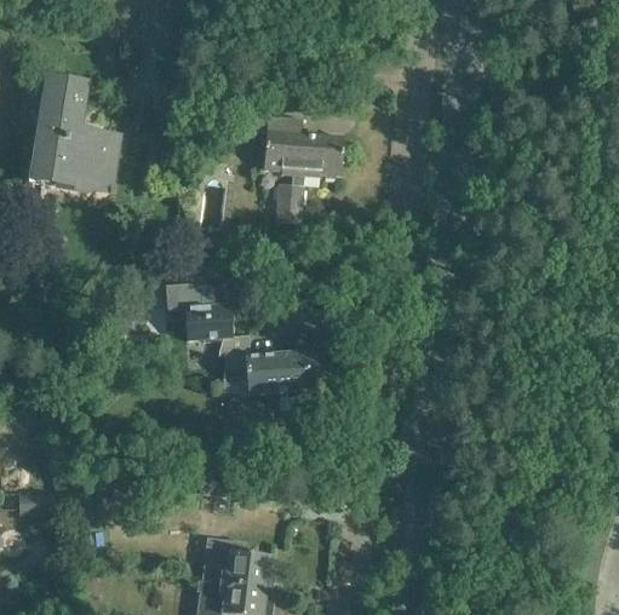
[(33,177),(72,184),(80,130),(79,128),(86,82),(50,76),(33,177)]
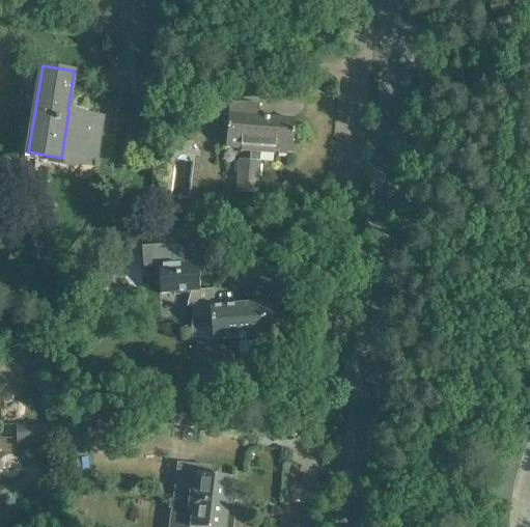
[(229,99),(229,100),(212,98),(210,112),(228,114),(226,144),(242,145),(242,148),(251,148),(250,159),(240,158),(236,189),(257,191),(260,158),(259,158),(260,149),(278,151),(278,148),(293,149),(295,117),(257,113),(258,101),(229,99)]
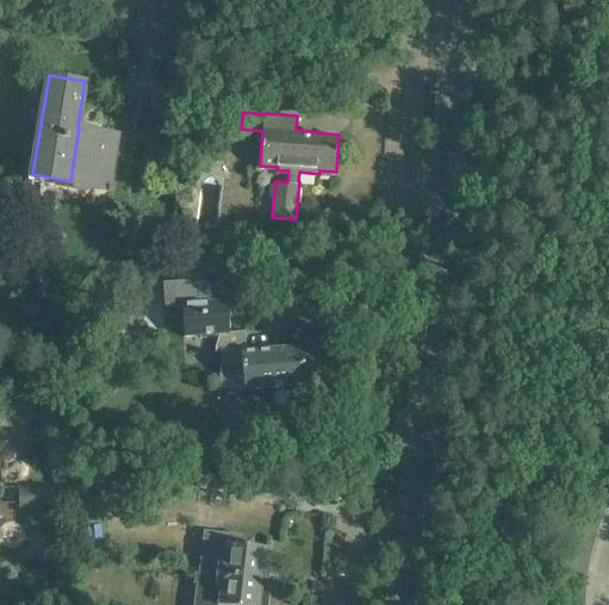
[(117,133),(79,128),(70,181),(107,187),(117,133)]
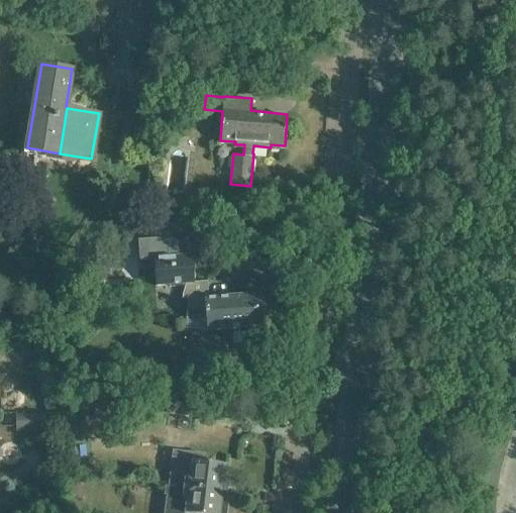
[(158,216),(158,217),(179,219),(179,211),(163,210),(164,209),(158,208),(157,216),(158,216)]
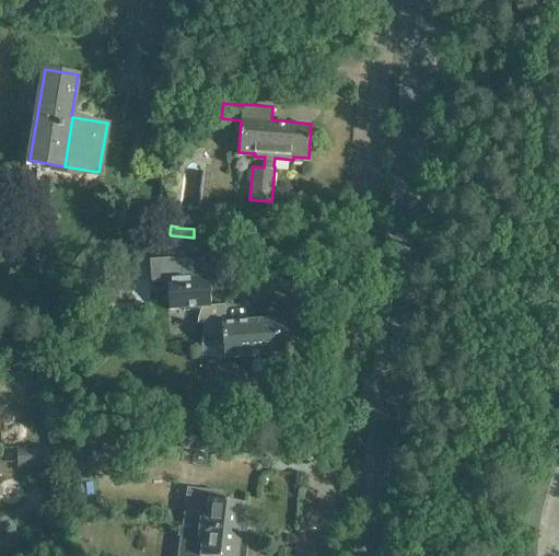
[(202,239),(171,236),(169,258),(171,258),(171,268),(191,268),(191,261),(200,262),(202,239)]
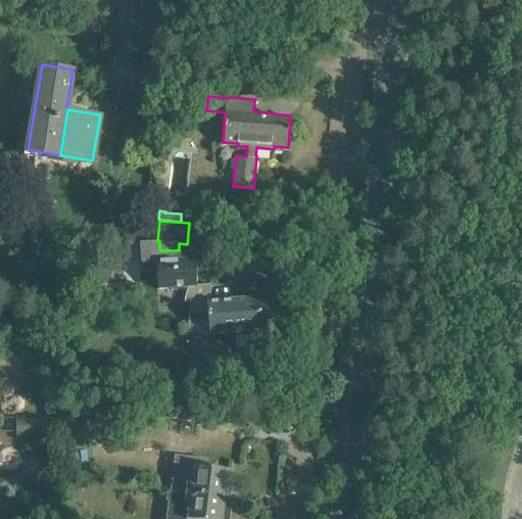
[(209,299),(209,296),(211,296),(210,282),(197,283),(195,256),(155,260),(157,287),(172,285),(173,287),(185,286),(186,284),(188,284),(185,295),(185,300),(189,300),(189,318),(188,322),(189,322),(190,319),(200,320),(208,323),(209,331),(225,330),(226,331),(233,331),(233,330),(267,327),(265,295),(233,298),(232,295),(221,295),(221,298),(209,299)]
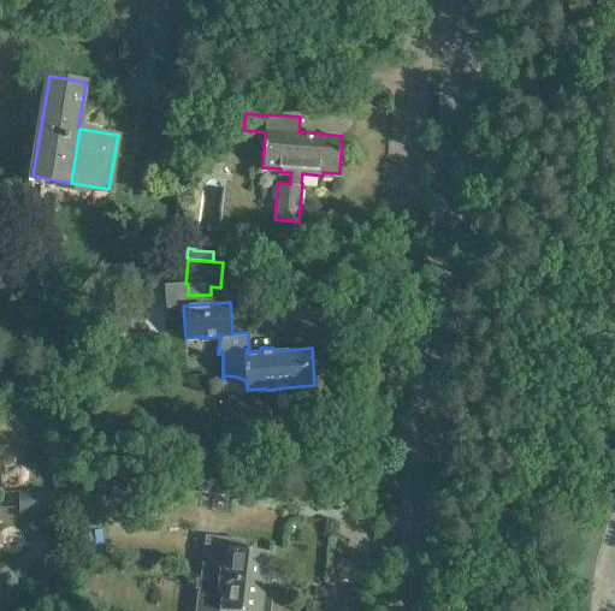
[(614,480),(597,474),(595,473),(591,487),(614,494),(614,480)]
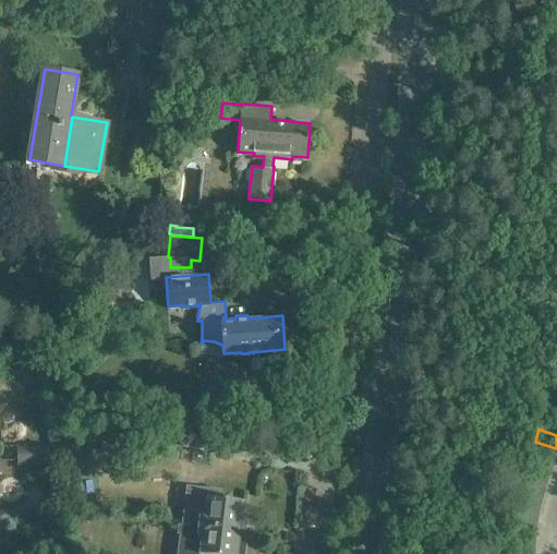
[(178,443),(186,444),(213,447),(214,435),(180,431),(178,443)]
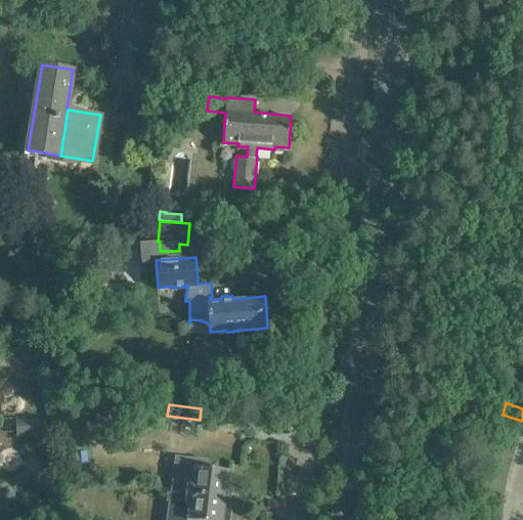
[(499,426),(520,432),(522,425),(522,421),(503,415),(499,426)]
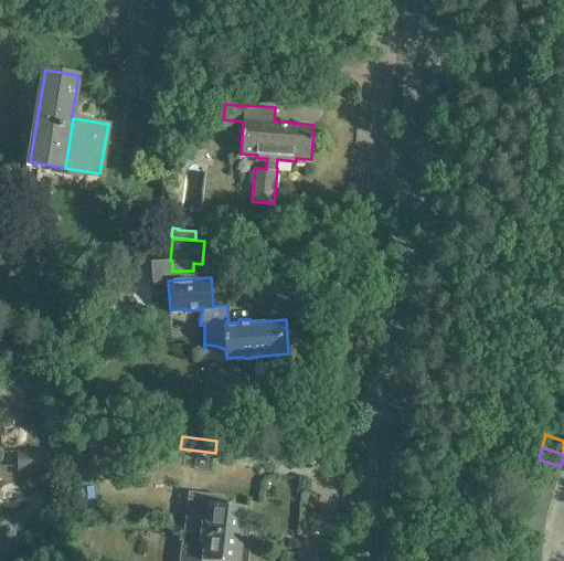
[(51,448),(17,451),(18,468),(52,467),(51,448)]
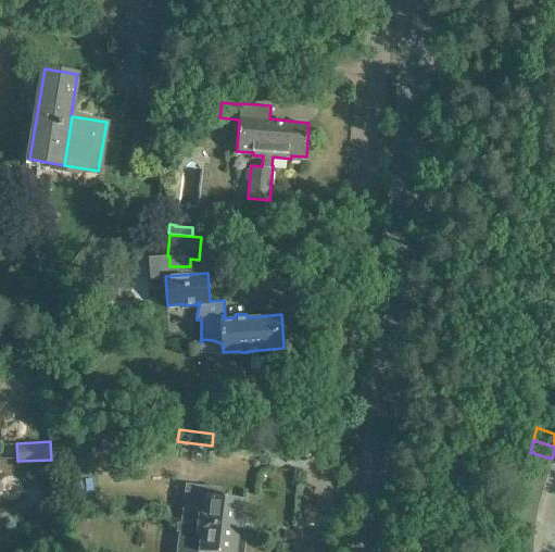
[(527,464),(549,471),(552,459),(530,452),(527,464)]
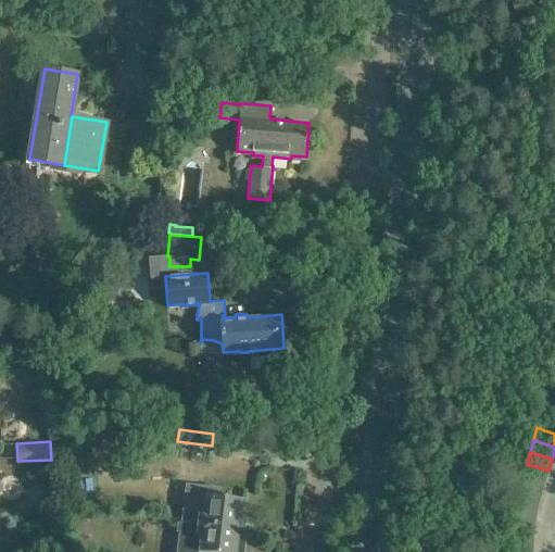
[(522,476),(544,483),(549,471),(527,464),(522,476)]
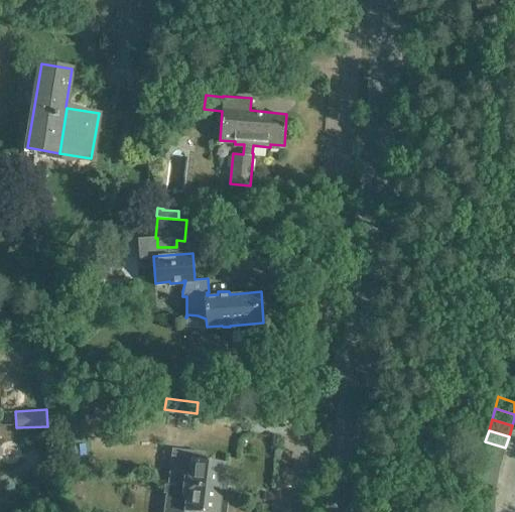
[(482,453),(502,459),(505,448),(485,441),(482,453)]
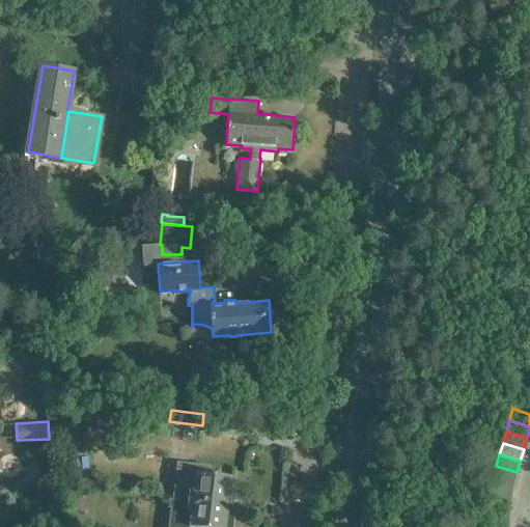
[(173,488),(172,496),(234,503),(235,493),(230,492),(232,475),(210,473),(211,467),(200,466),(199,471),(196,471),(194,488),(190,488),(190,490),(173,488)]
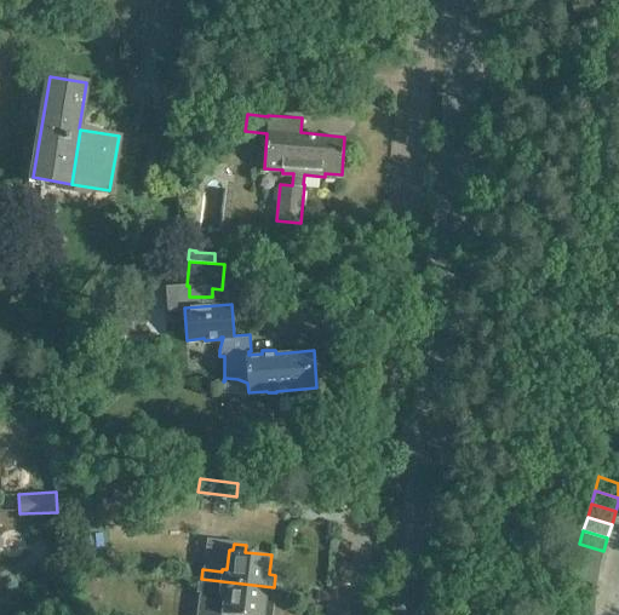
[(600,564),(603,551),(579,544),(575,559),(600,564)]
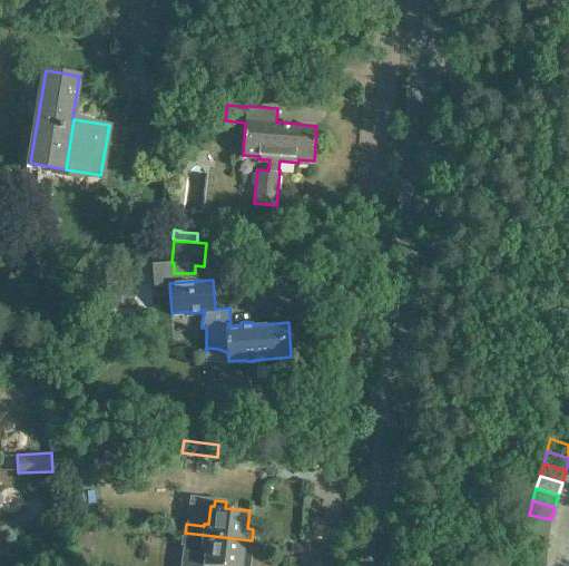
[(527,529),(549,532),(551,519),(529,515),(527,529)]
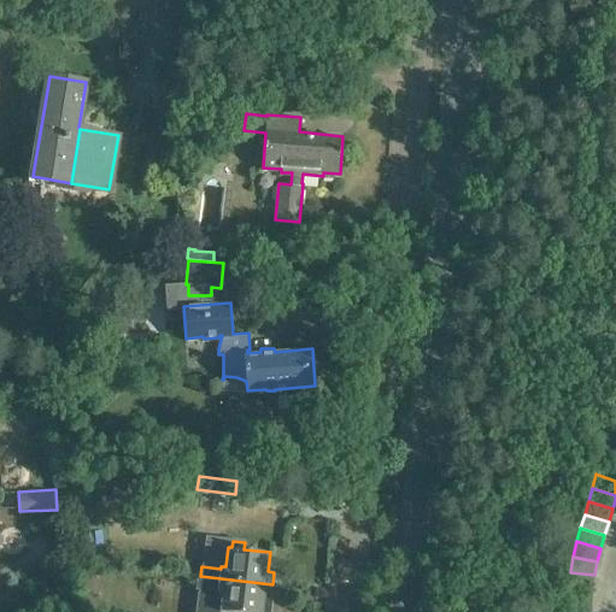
[(593,589),(594,575),(570,572),(568,588),(593,589)]
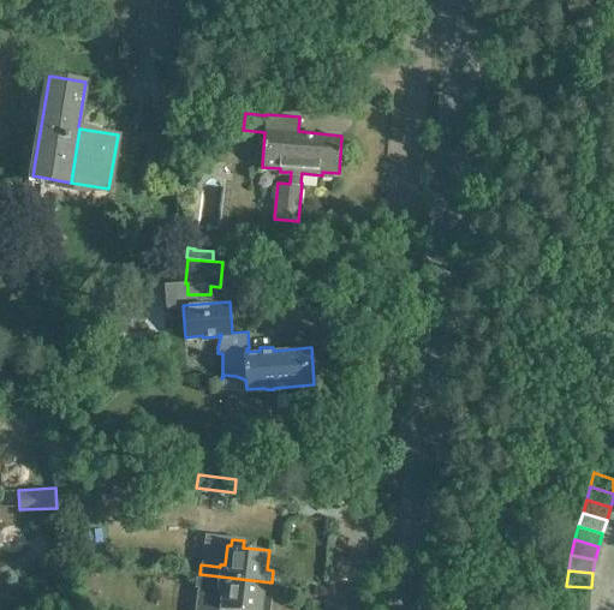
[(268,609),(272,582),(200,574),(195,609),(219,609),(220,608),(236,609),(268,609)]
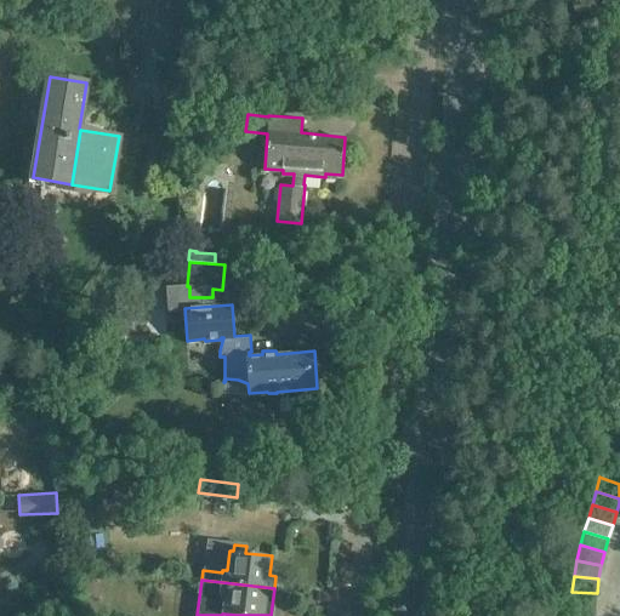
[(597,593),(572,592),(570,606),(596,608),(597,593)]
